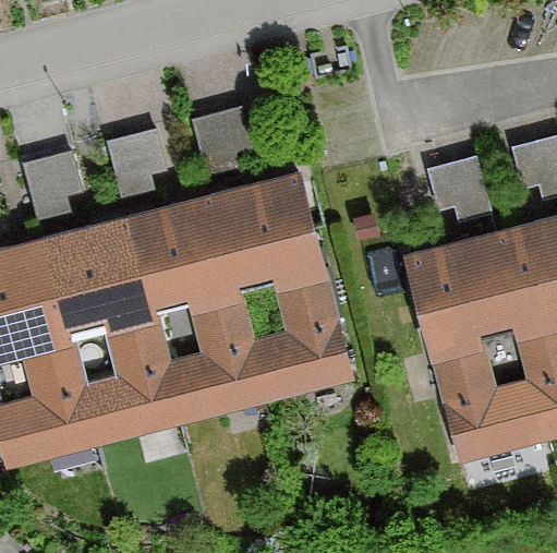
[(242,107),(194,120),(210,180),(238,172),(232,152),(253,146),(242,107)]
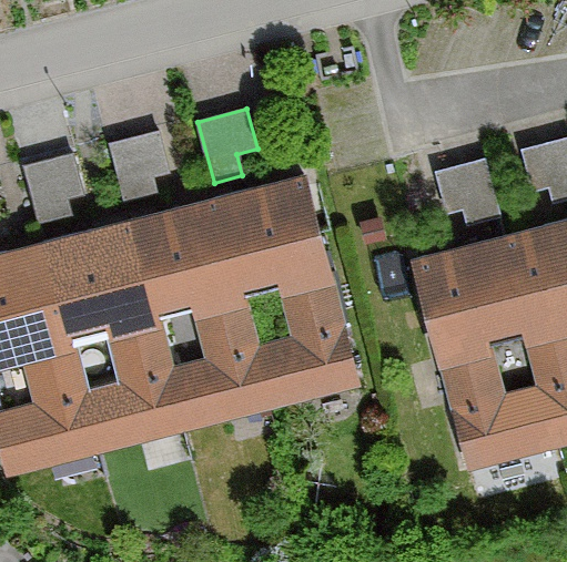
[(158,130),(108,143),(124,204),(153,195),(148,175),(169,170),(158,130)]
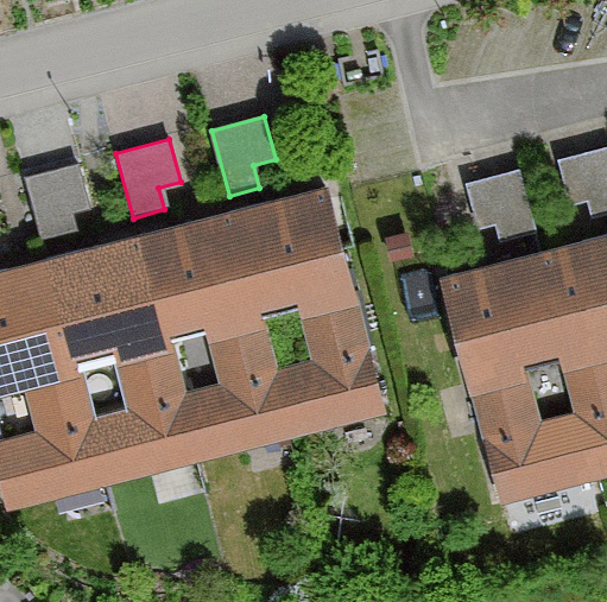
[(606,145),(551,157),(563,214),(606,204),(606,145)]
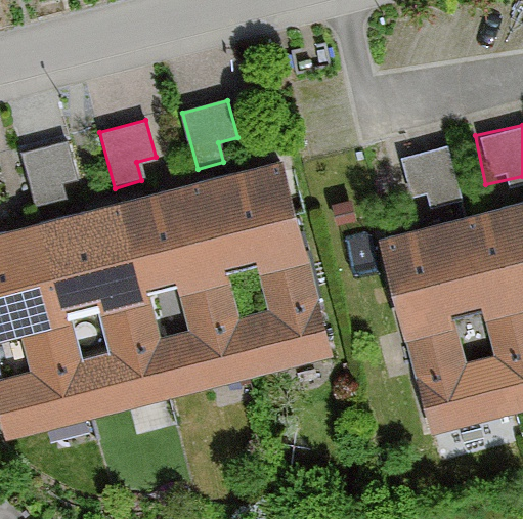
[(68,141),(23,154),(38,210),(64,203),(59,184),(78,178),(68,141)]
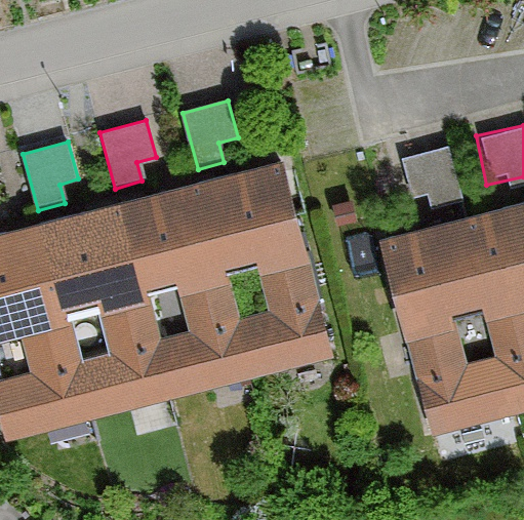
[(447,148),(400,158),(410,207),(458,197),(447,148)]
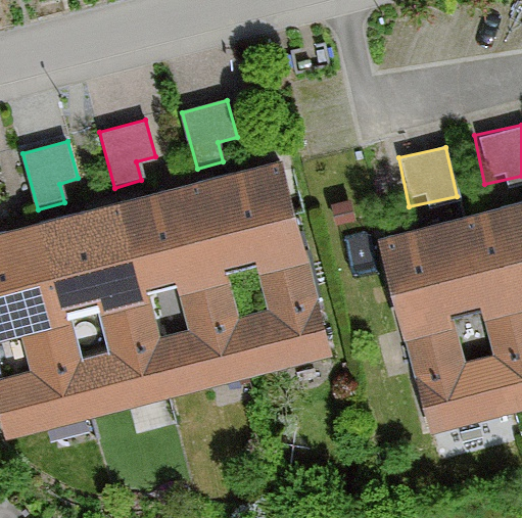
[(333,355),(280,158),(0,233),(0,337),(18,333),(29,371),(0,378),(0,418),(6,442),(333,355)]
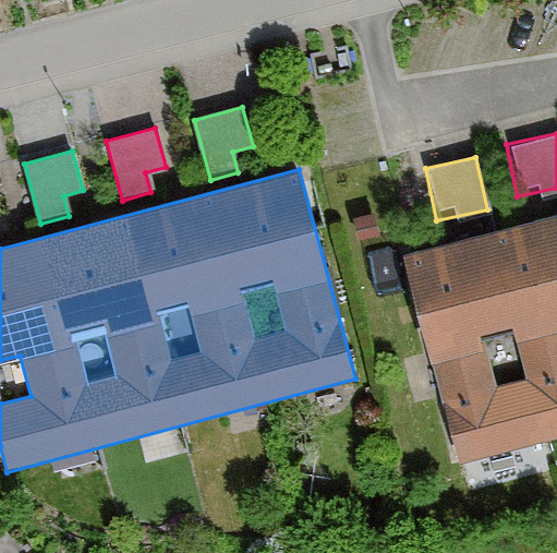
[(556,209),(401,252),(457,461),(556,434),(556,209)]
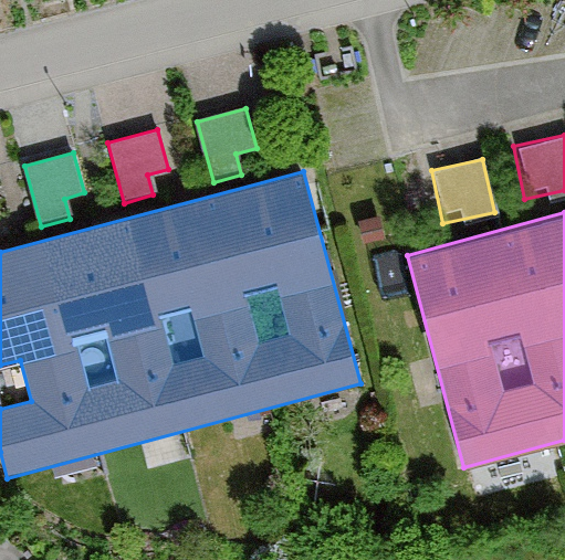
All buildings are outlined.
